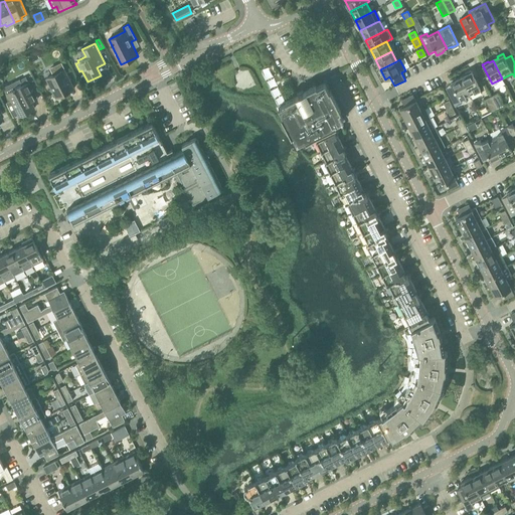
[(53,74),(46,78),(56,98),(74,89),(70,81),(64,69),(61,62),(50,68),(53,74)]
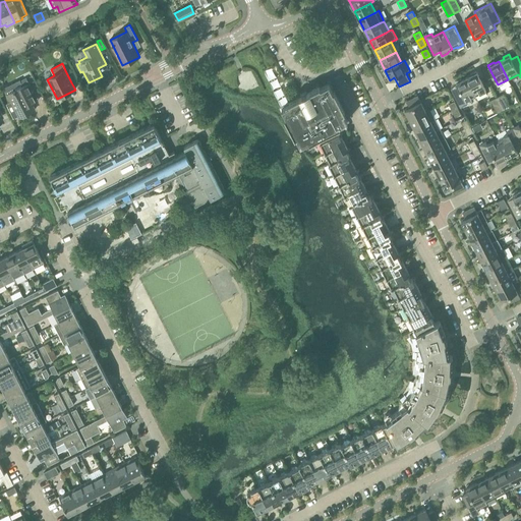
[(466,77),(475,96),(486,91),(476,70),(470,73),(471,75),(466,77)]
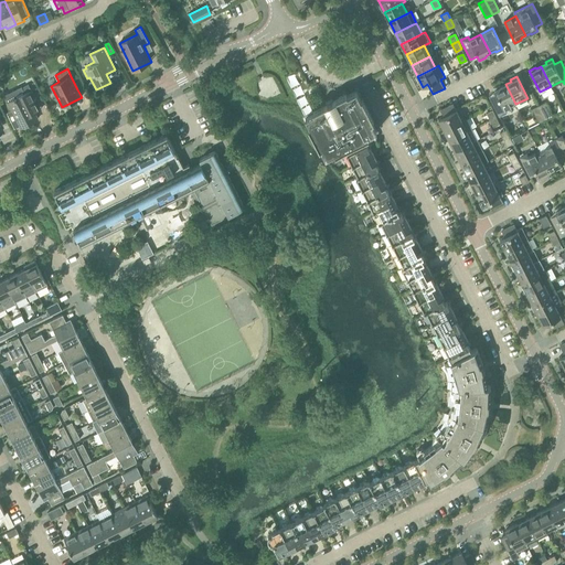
[(515,104),(505,84),(501,86),(500,85),(493,88),(496,93),(490,96),(499,116),(507,113),(504,109),(515,104)]
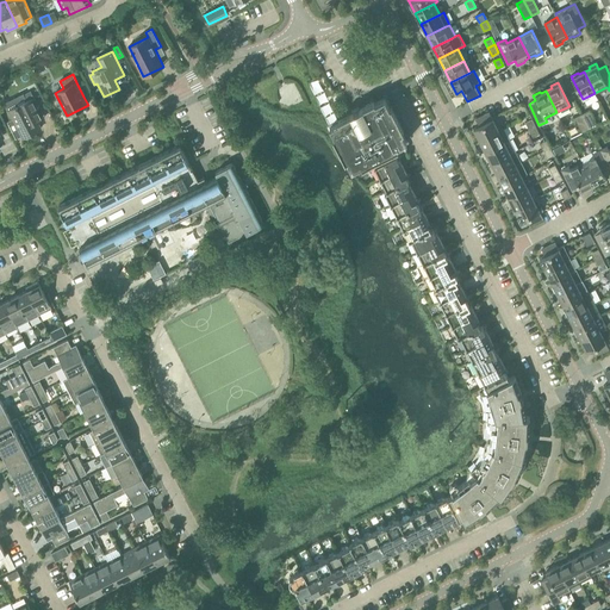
[(33,98),(8,111),(12,119),(7,122),(16,138),(22,136),(23,138),(41,129),(36,119),(43,114),(33,98)]
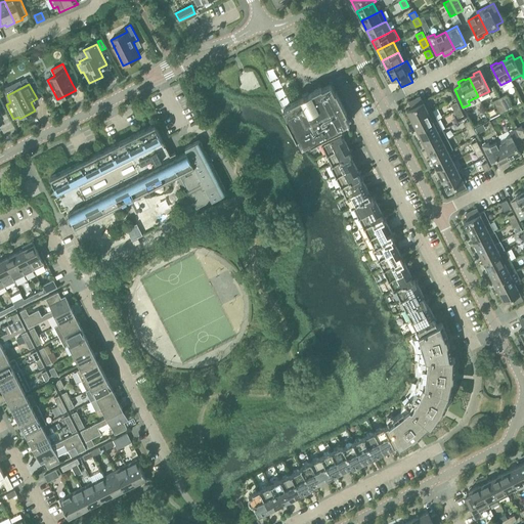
[(321,87),(309,93),(308,91),(302,94),(303,96),(291,102),(292,103),(284,108),(288,116),(286,117),(297,138),(298,137),(302,145),(310,141),(311,142),(319,138),(339,129),(342,127),(341,126),(349,122),(345,114),(347,113),(336,91),(335,92),(331,84),(322,88),(321,87)]
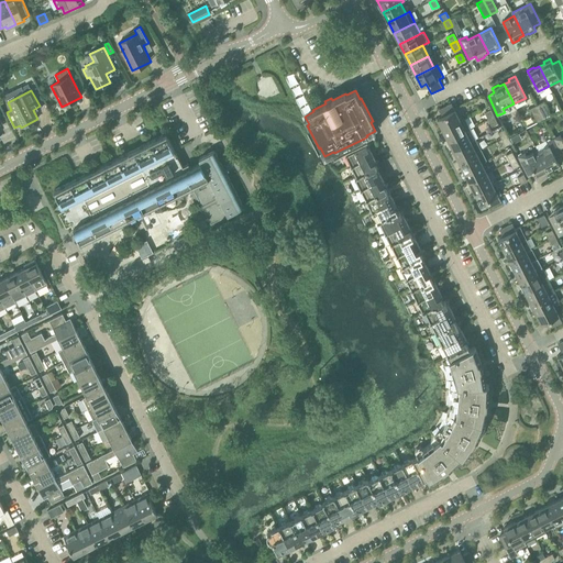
[(537,105),(544,119),(551,116),(543,101),(537,105)]
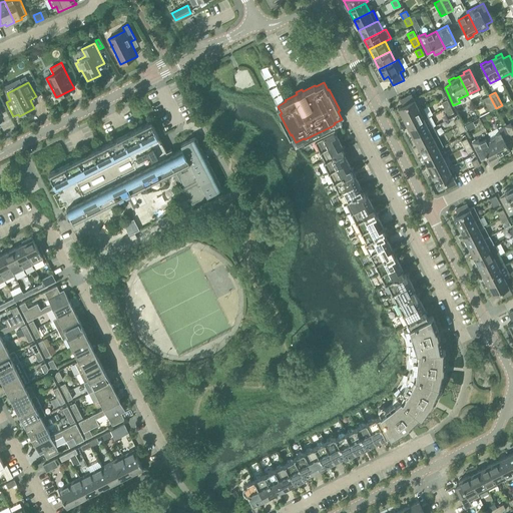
[(403,118),(419,109),(411,94),(400,100),(403,105),(398,108),(403,118)]
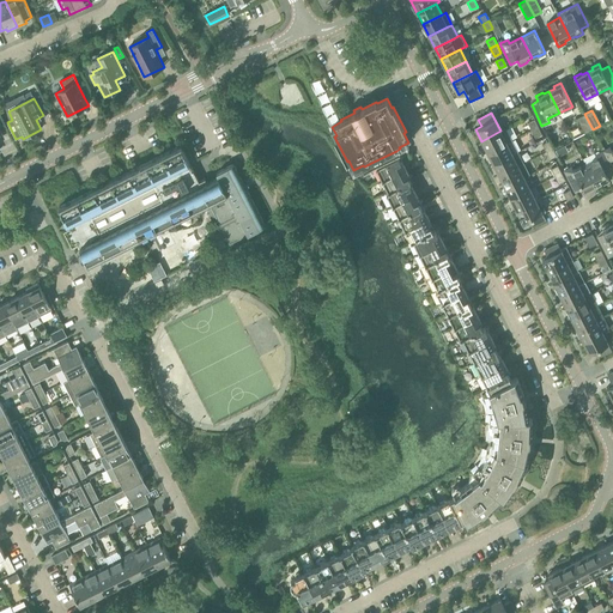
[(593,129),(584,114),(577,119),(584,133),(593,129)]
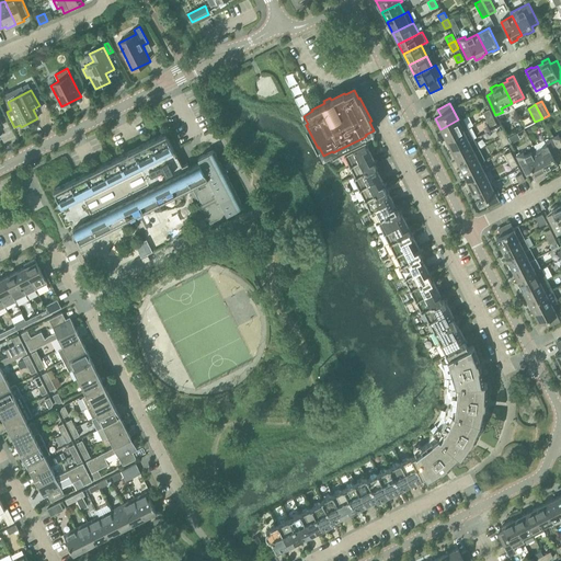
[(487,118),(492,116),(489,109),(483,112),(487,118)]
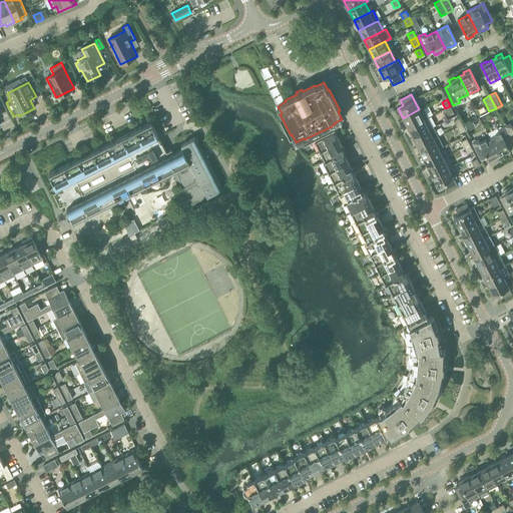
[(450,106),(445,108),(448,115),(454,112),(450,106)]
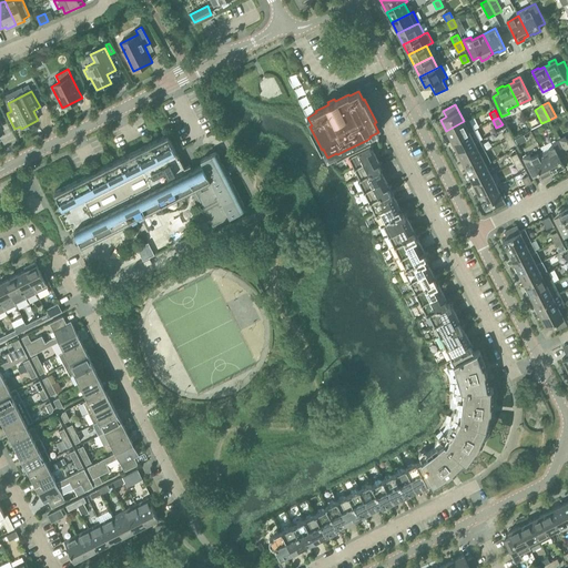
[(452,141),(469,132),(475,130),(469,119),(464,121),(446,131),(452,141)]
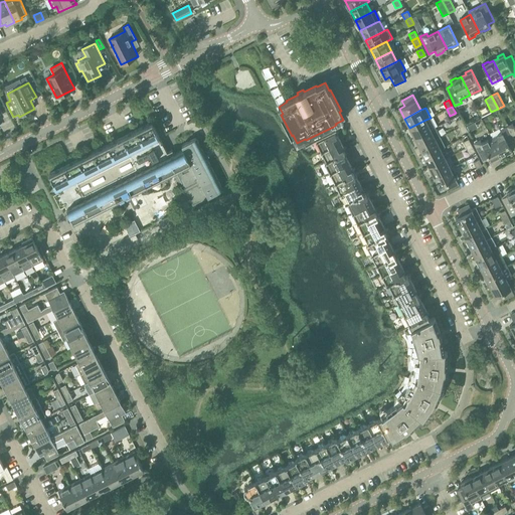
[(425,120),(409,128),(414,138),(431,130),(436,127),(431,118),(425,120)]
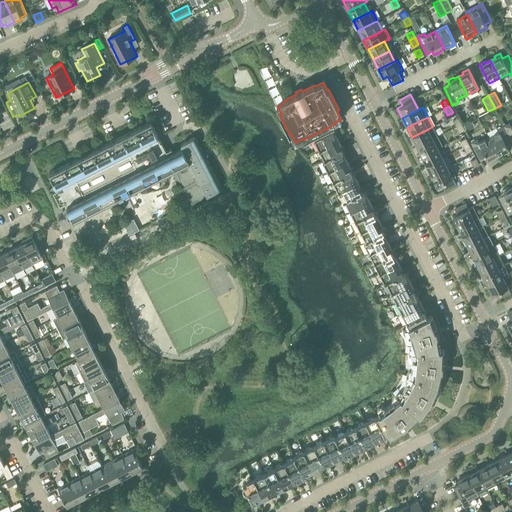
[(456,126),(462,123),(459,117),(453,120),(456,126)]
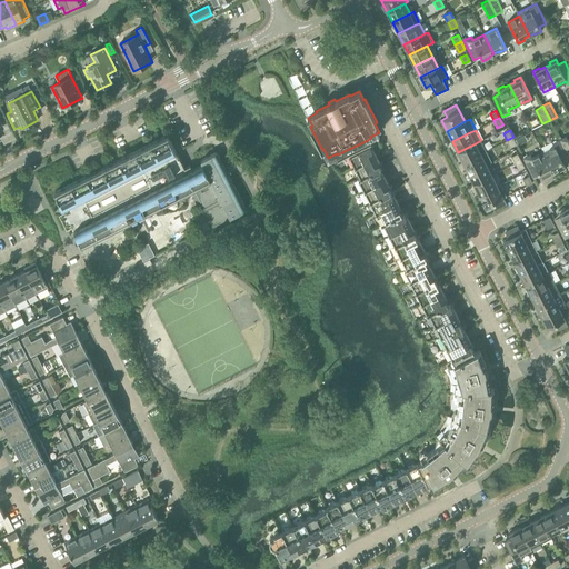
[(72,227),(81,246),(195,188),(213,226),(246,209),(217,152),(201,160),(203,165),(192,170),(190,166),(185,168),(168,135),(55,192),(65,211),(59,213),(67,229),(72,227)]
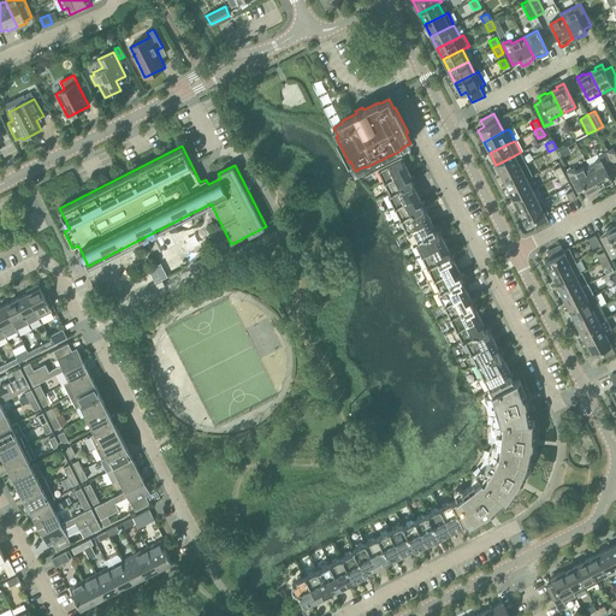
[(556,148),(549,152),(554,160),(560,157),(556,148)]
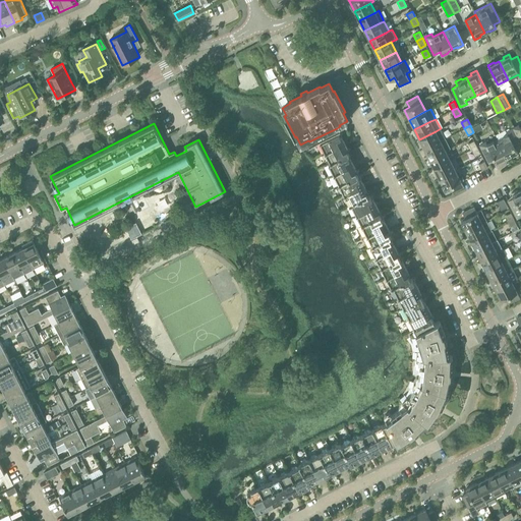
[(326,153),(345,142),(342,135),(340,136),(337,128),(317,137),(321,143),(320,148),(322,150),(325,151),(326,153)]
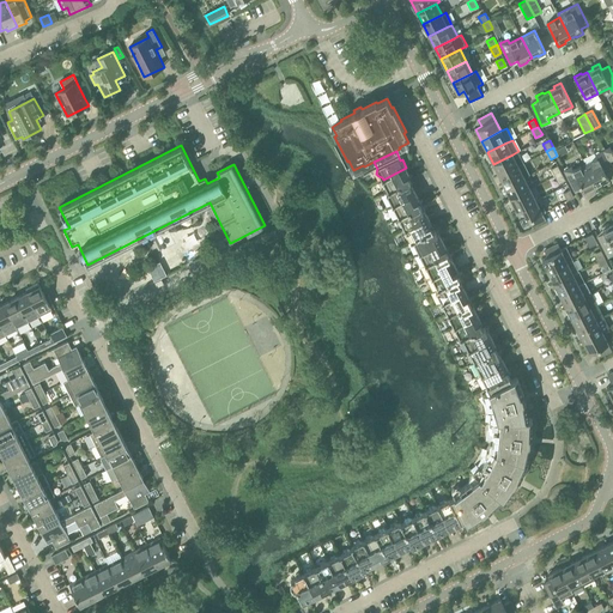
[(499,175),(523,163),(519,151),(513,155),(493,164),(499,175)]
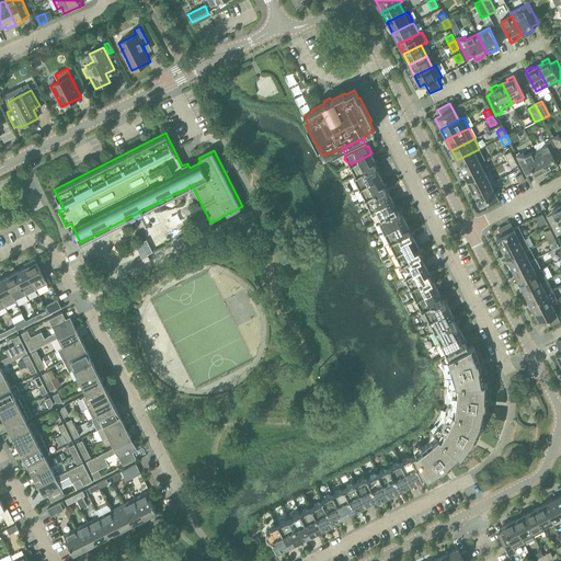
[(536,150),(546,170),(550,167),(551,169),(558,165),(556,160),(560,157),(560,155),(552,138),(545,141),(547,145),(536,150)]
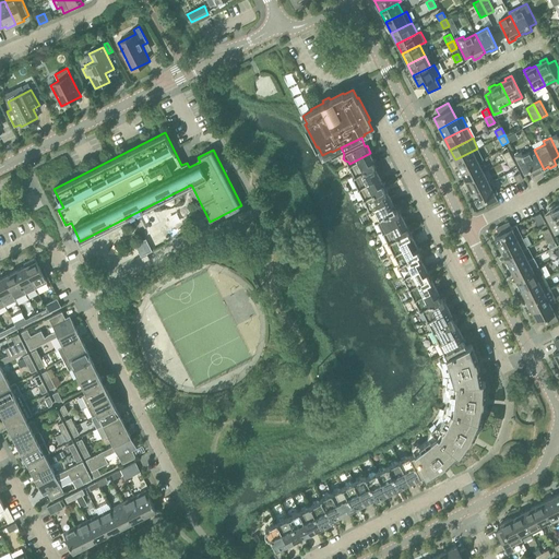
[(477,149),(455,159),(461,170),(478,162),(483,159),(477,149)]
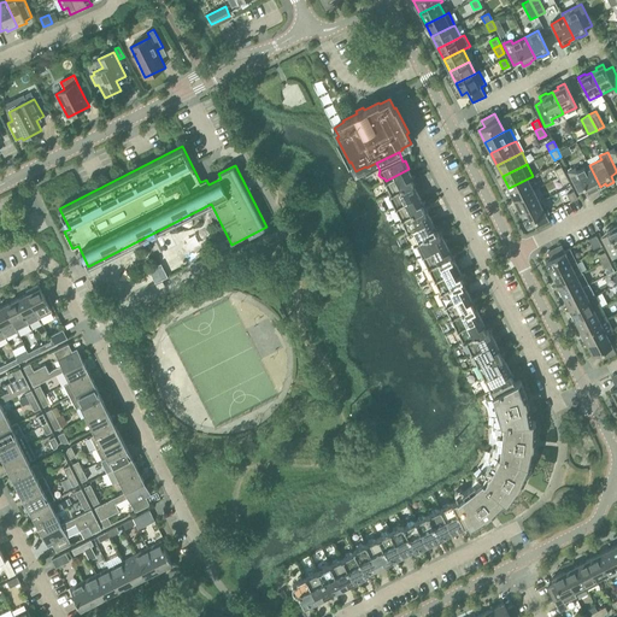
[(600,187),(589,165),(577,171),(575,168),(568,171),(579,193),(586,189),(588,194),(595,191),(594,189),(600,187)]
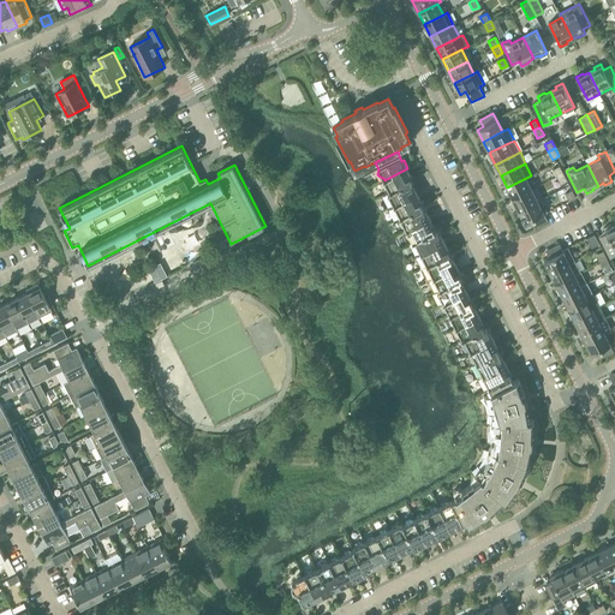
[(556,177),(563,173),(560,166),(553,169),(556,177)]
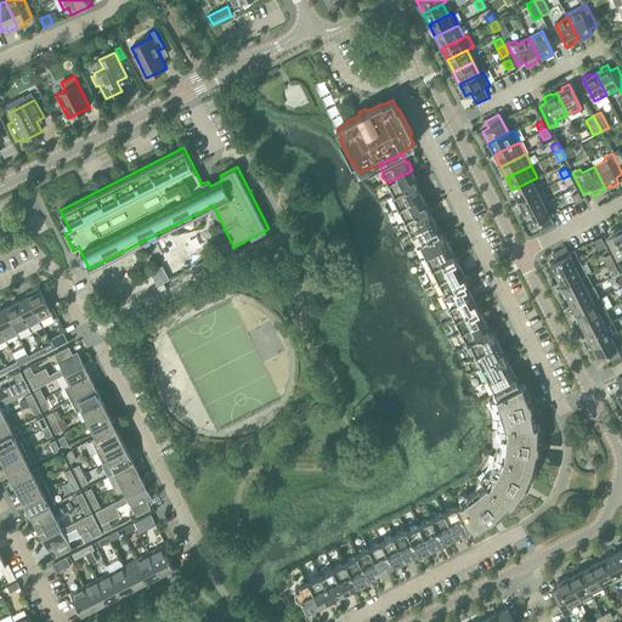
[(395,193),(414,184),(417,184),(414,179),(416,177),(412,170),(389,182),(389,184),(388,187),(389,191),(394,192),(395,193)]
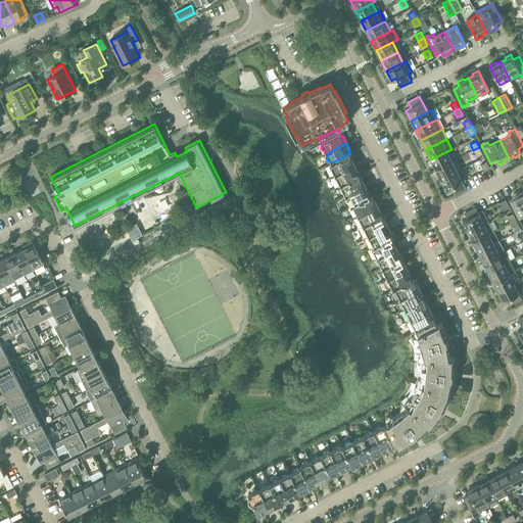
[(479,147),(473,150),(477,156),(482,153),(479,147)]
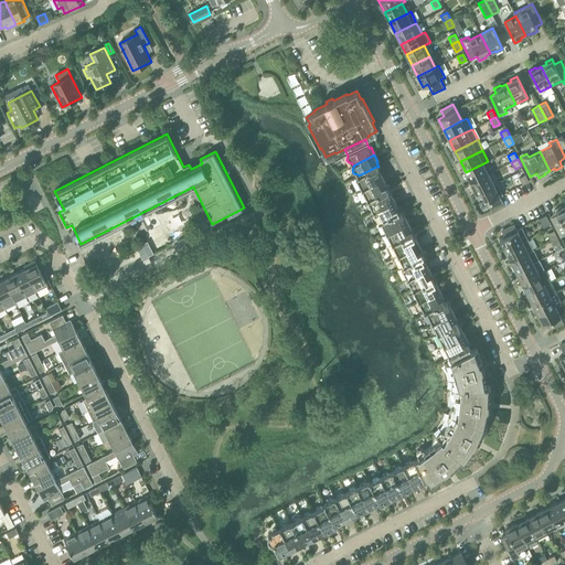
[(471,183),(489,174),(483,163),(466,172),(471,183)]
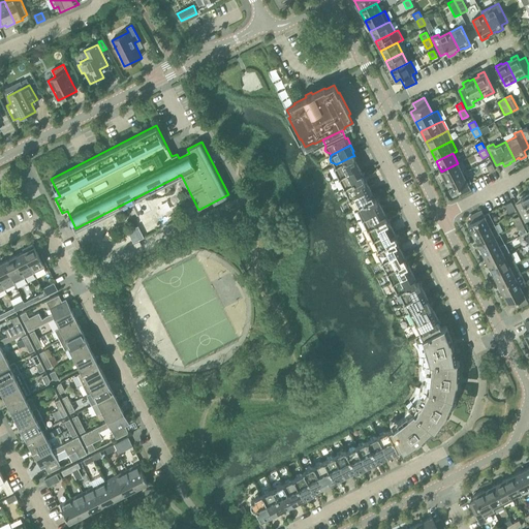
[(352,156),(336,164),(334,165),(335,167),(334,172),(335,175),(339,176),(339,177),(359,166),(355,159),(354,160),(352,156)]
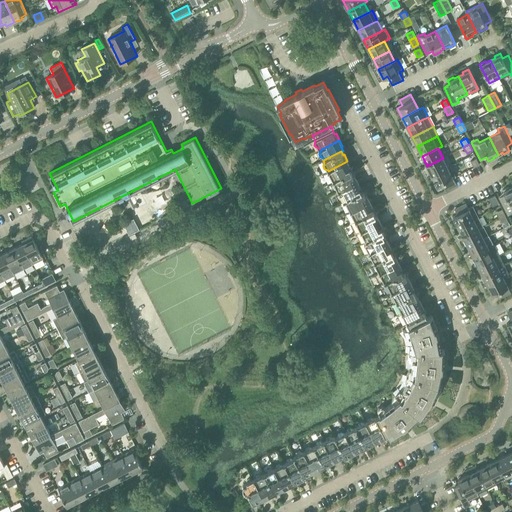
[(443,158),(427,166),(432,175),(448,167),(443,158)]
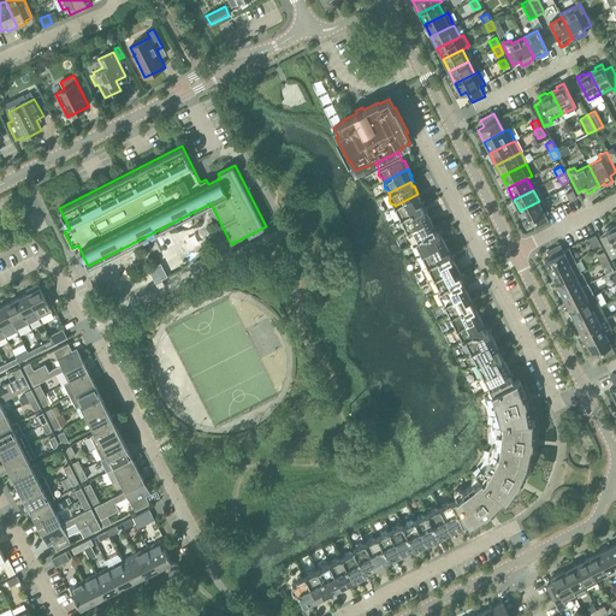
[(570,202),(576,199),(573,190),(567,194),(570,202)]
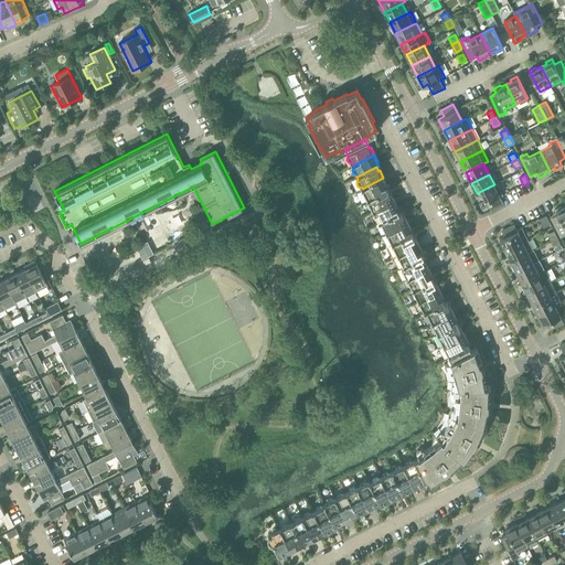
[(383,178),(362,189),(363,190),(362,193),(363,196),(366,198),(368,200),(388,190),(386,185),(387,184),(383,178)]
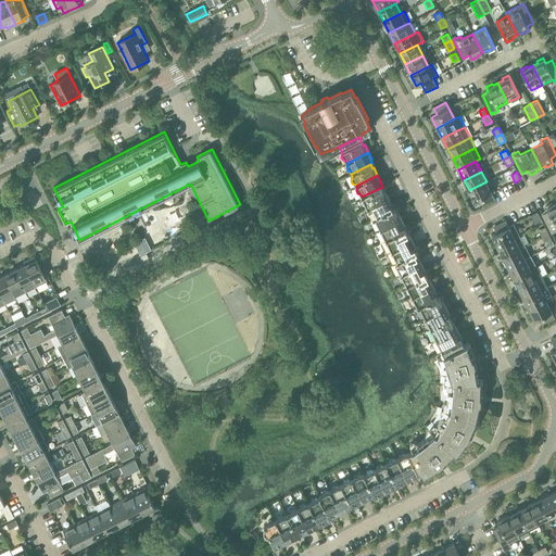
[(489,180),(487,181),(469,190),(475,201),(479,199),(482,205),(495,199),(492,193),(495,192),(489,180)]
